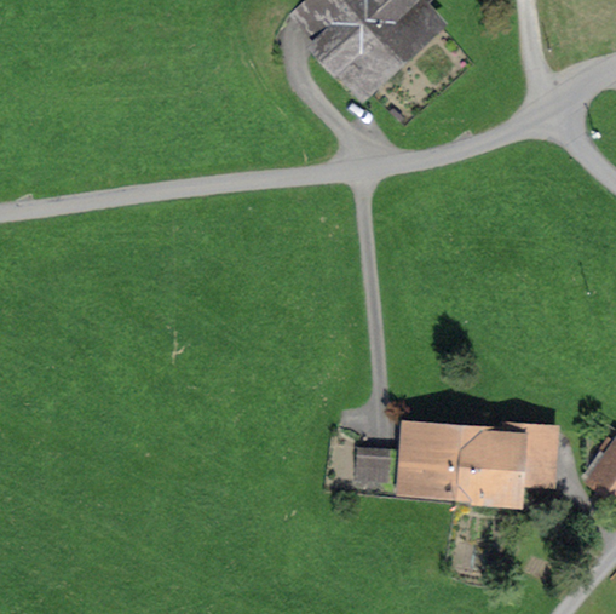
[(298,0),(280,16),(357,105),(443,32),(420,4),(424,1),(422,0),(298,0)]
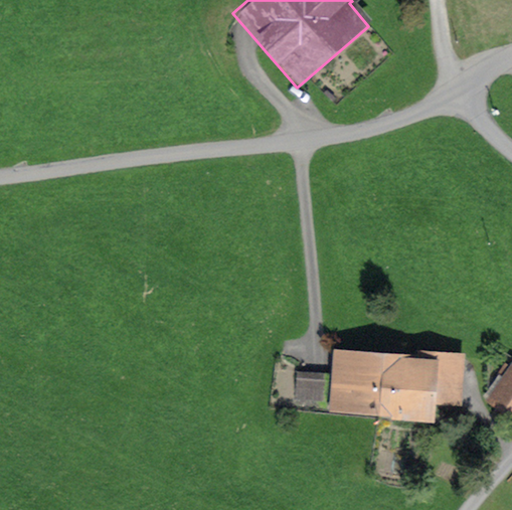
[(414,348),(413,356),(386,353),(380,417),(434,421),(436,401),(459,403),(464,352),(414,348)]
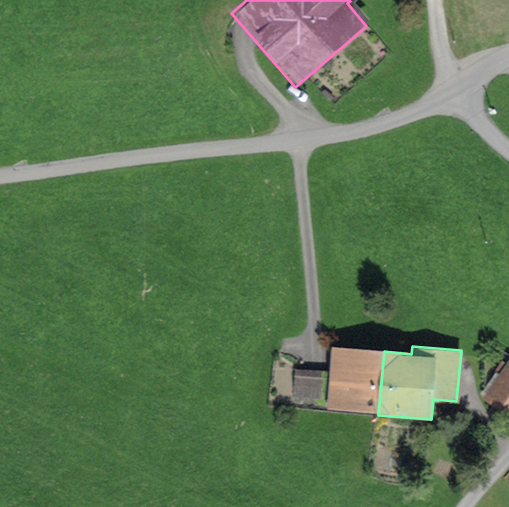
[(326,410),(378,415),(384,351),(331,347),(326,410)]
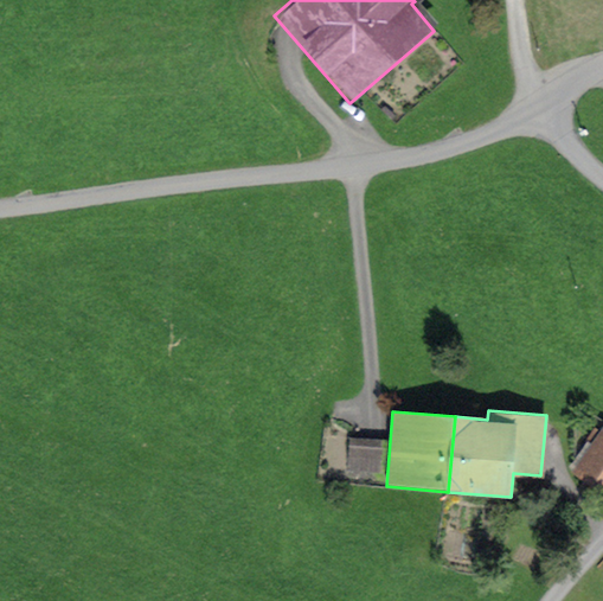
[(602,493),(602,430),(598,428),(589,442),(591,443),(571,471),(602,493)]
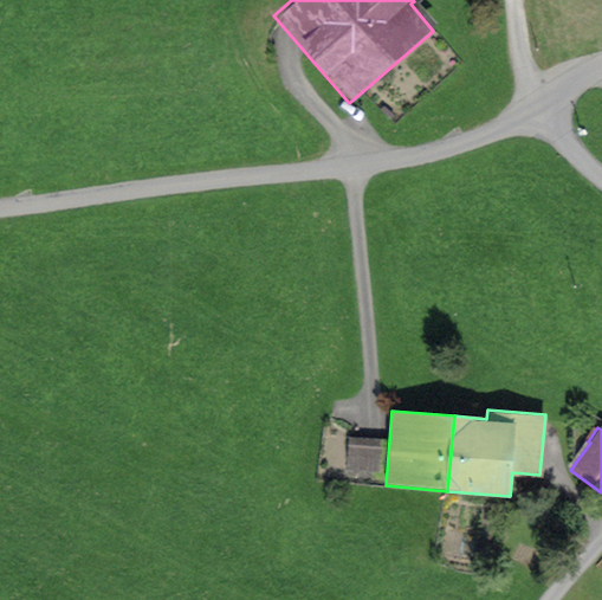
[(384,433),(347,432),(345,464),(383,466),(384,433)]
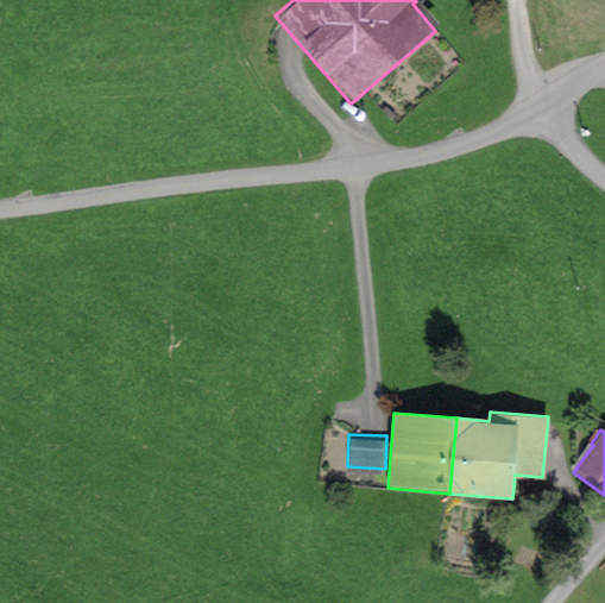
All buildings are outlined.
